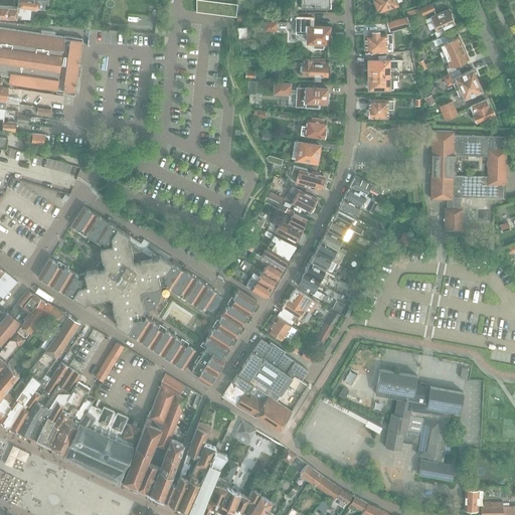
[(18,0),(17,6),(31,8),(34,8),(44,9),(45,0),(18,0)]
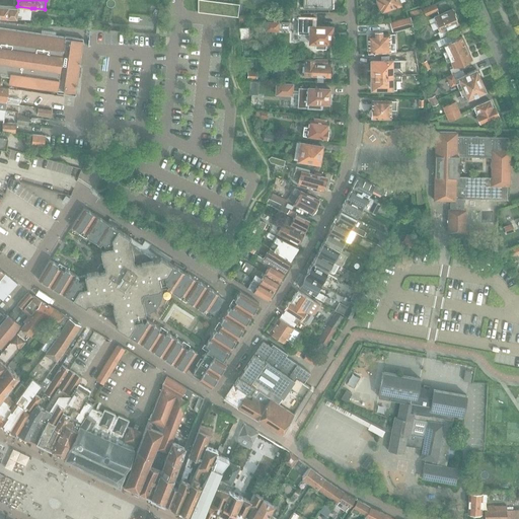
[(394,5),(396,5),(396,4),(399,3),(398,0),(376,0),(376,1),(377,5),(379,5),(379,7),(381,6),(382,9),(383,8),(384,10),(389,8),(389,7),(394,5)]
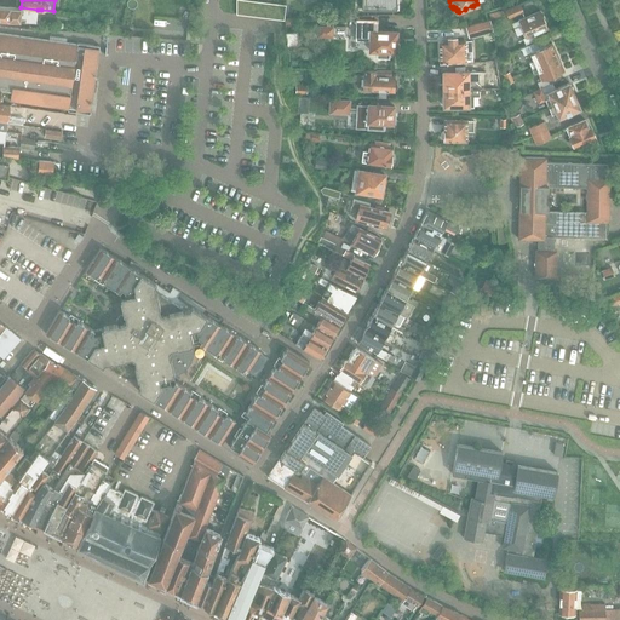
[(505,10),(509,18),(524,12),(520,3),(505,10)]
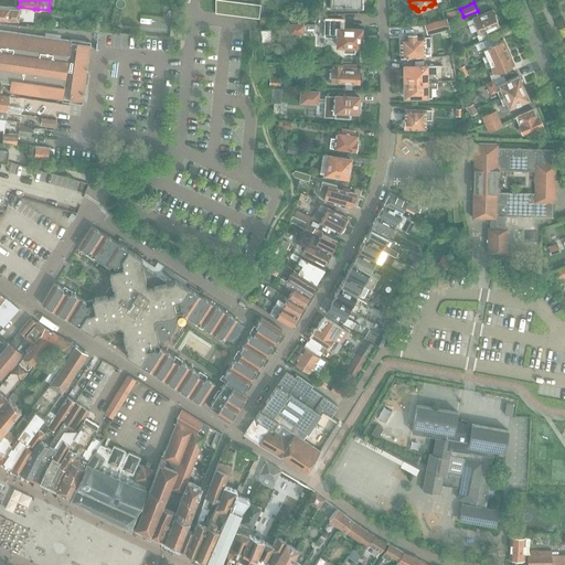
[(34,9),(19,7),(0,4),(0,18),(0,19),(33,20),(34,9)]
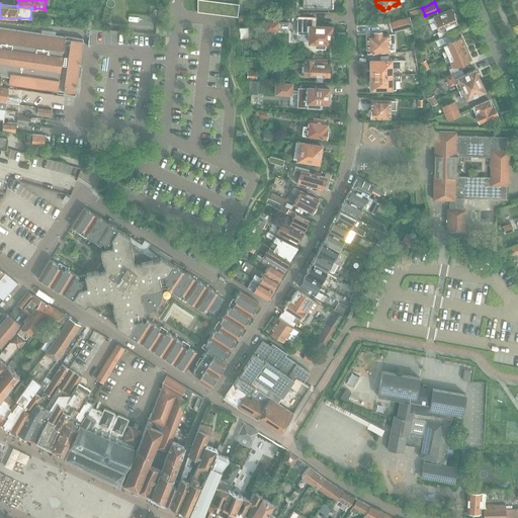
[(418,8),(416,8),(415,7),(409,8),(409,9),(407,10),(408,11),(410,11),(412,16),(420,13),(418,8)]
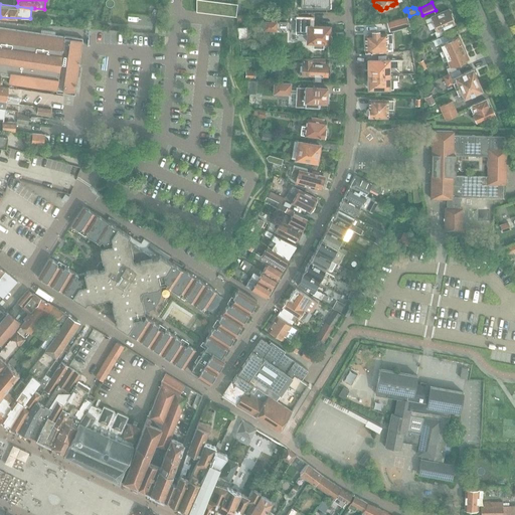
[(449,31),(447,26),(455,23),(449,8),(425,19),(427,23),(430,29),(436,26),(438,30),(436,31),(438,36),(449,31)]
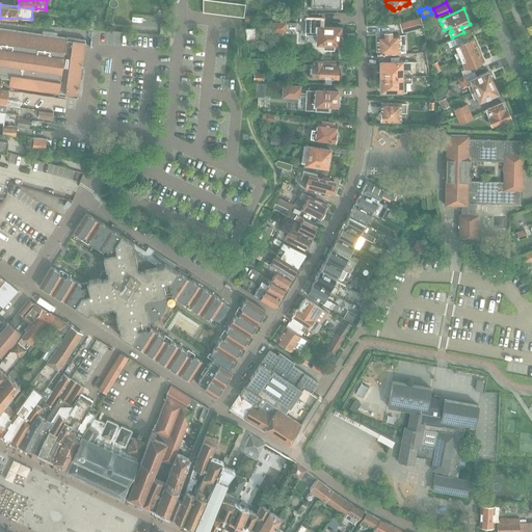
[(400,23),(402,31),(423,26),(421,17),(400,23)]
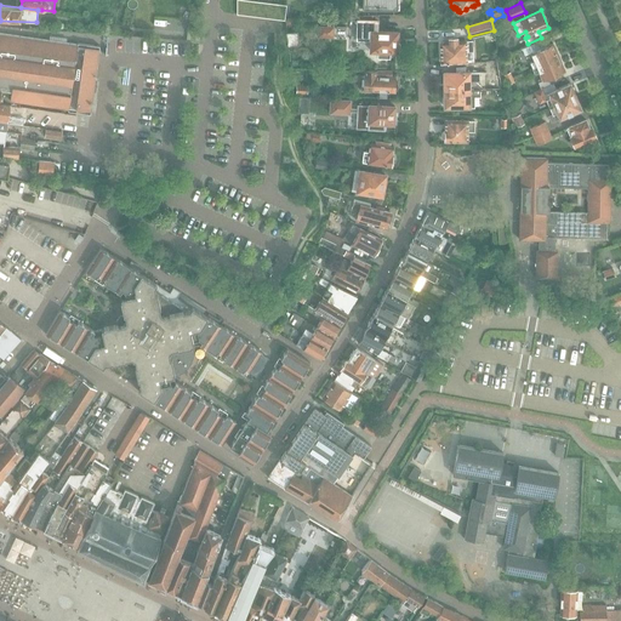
[(318,36),(332,36),(332,27),(318,26),(318,36)]
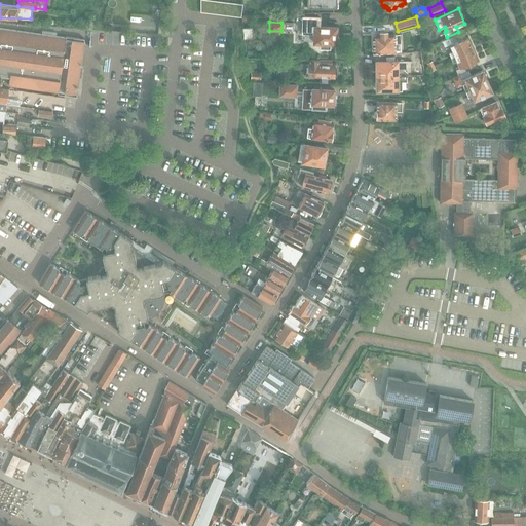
[(336,35),(336,26),(311,26),(311,25),(310,25),(310,26),(304,26),(303,33),(313,34),(313,42),(320,42),(320,47),(329,48),(329,43),(336,43),(336,41),(338,40),(338,36),(336,35)]
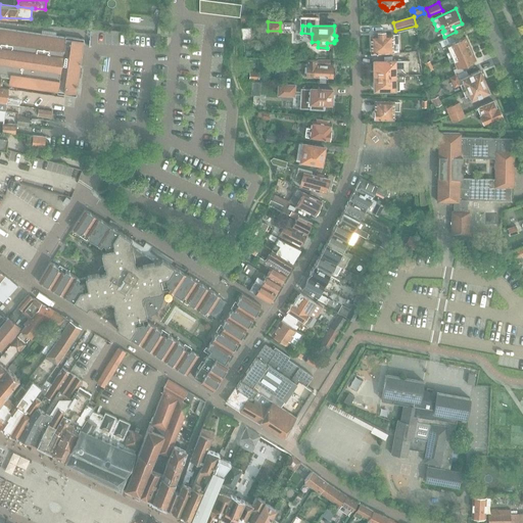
[(250,28),(241,29),(242,39),(251,38),(250,28)]
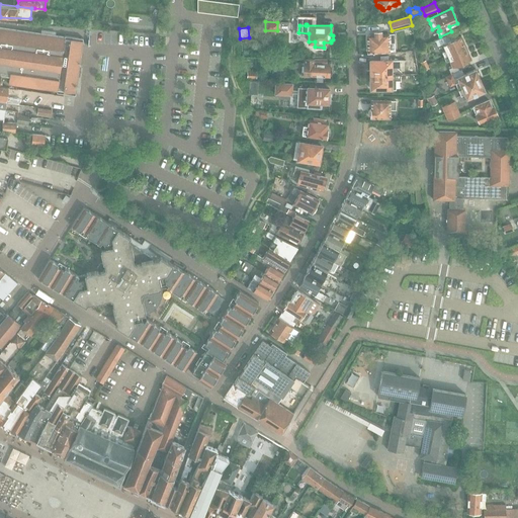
[(0,52),(80,64),(83,40),(65,38),(65,37),(0,28),(0,52)]
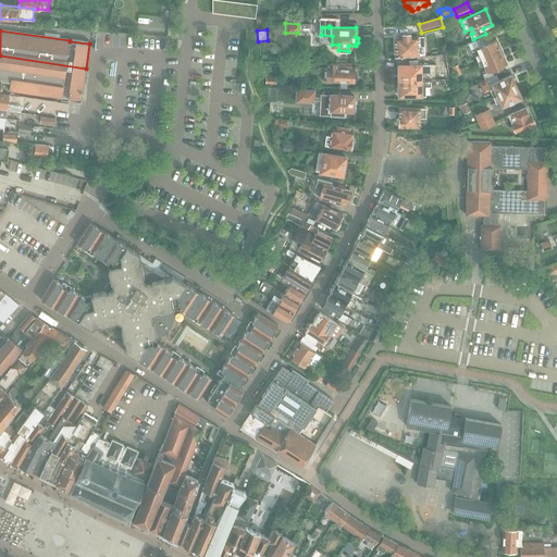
[(421,37),(410,37),(410,34),(398,34),(399,38),(395,38),(396,56),(422,54),(421,45),(421,37)]
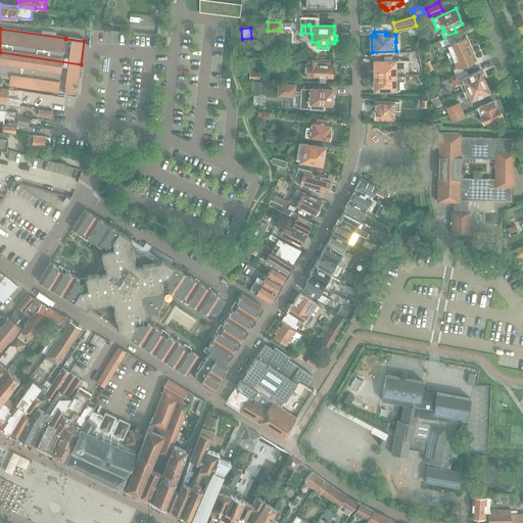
[(448,57),(471,48),(466,36),(462,37),(460,32),(448,37),(439,41),(441,46),(446,44),(447,44),(450,51),(446,53),(448,57)]
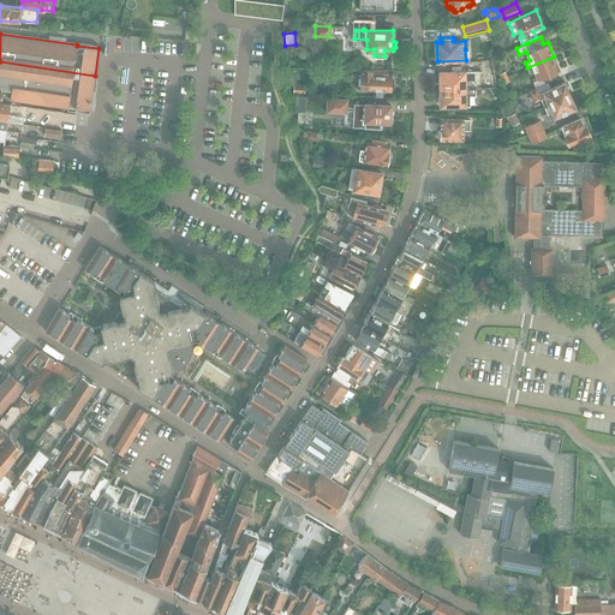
[(536,87),(548,82),(557,78),(555,72),(560,70),(554,57),(527,67),(530,72),(533,71),(537,79),(532,81),(536,87)]
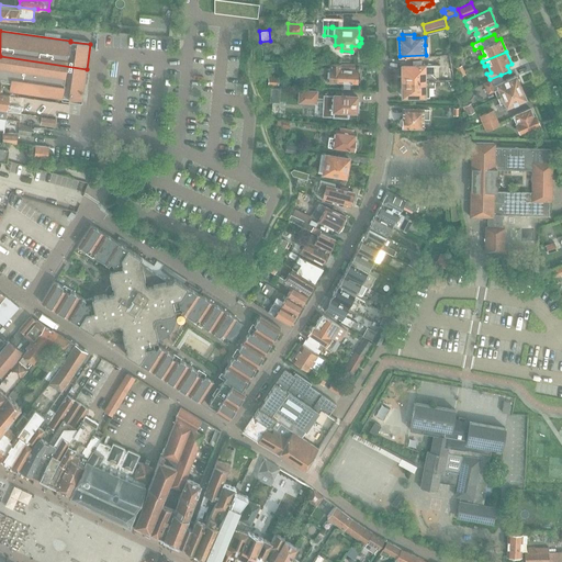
[(82,100),(87,69),(0,56),(0,81),(1,82),(10,82),(9,90),(63,98),(82,100)]
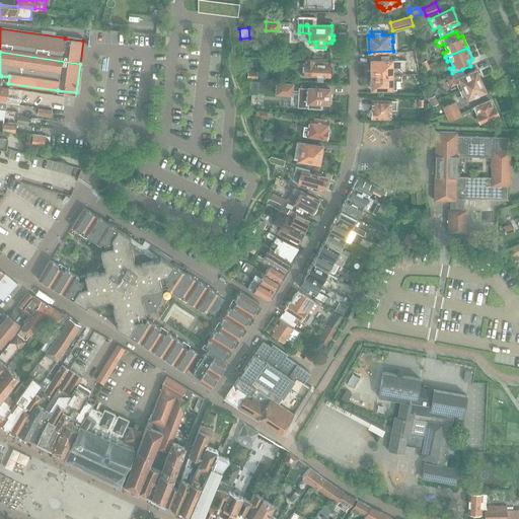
[(372,74),(400,74),(400,60),(389,60),(389,55),(381,55),(381,60),(371,60),(372,74)]
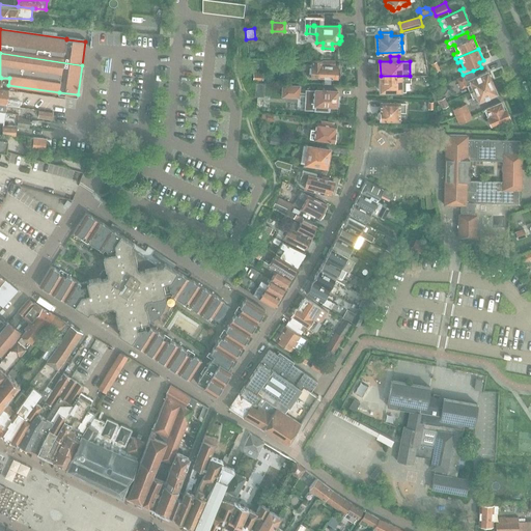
[(337,76),(339,76),(340,73),(339,70),(338,70),(338,65),(335,64),(335,59),(311,58),(311,70),(313,70),(313,77),(324,77),(324,84),(331,84),(331,77),(337,78),(337,76)]
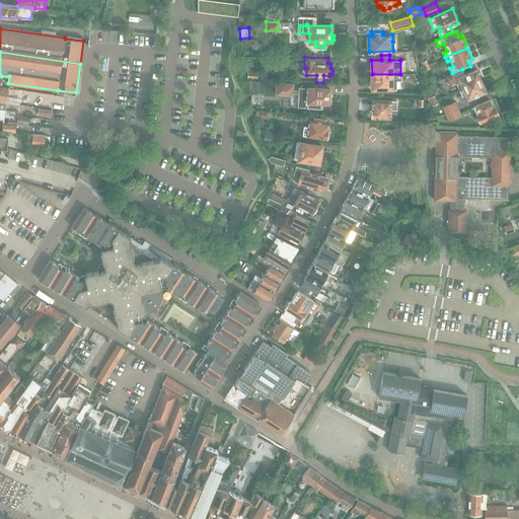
[(462,88),(482,79),(476,69),(464,74),(462,69),(452,73),(446,76),(450,86),(459,82),(462,88)]
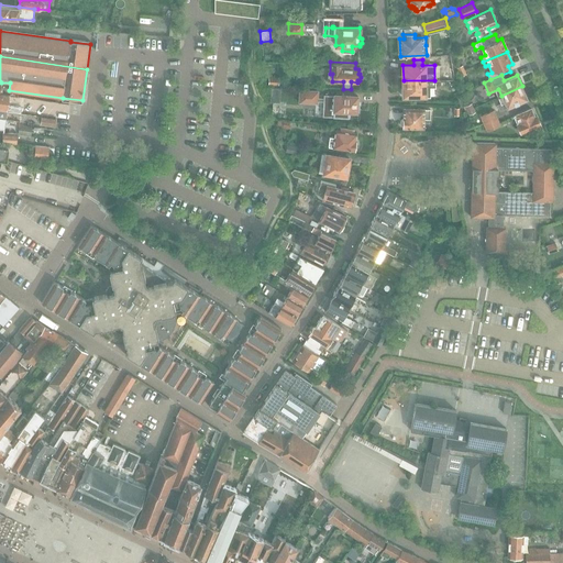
[(434,80),(404,80),(404,96),(430,96),(429,86),(440,86),(440,80),(434,80)]
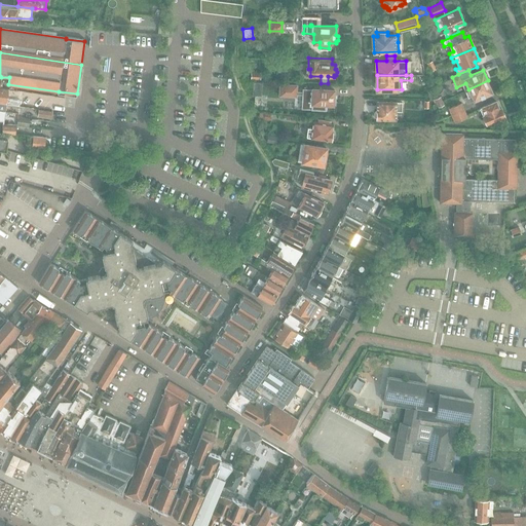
[(488,80),(468,89),(471,95),(464,97),(467,103),(492,91),(488,80)]
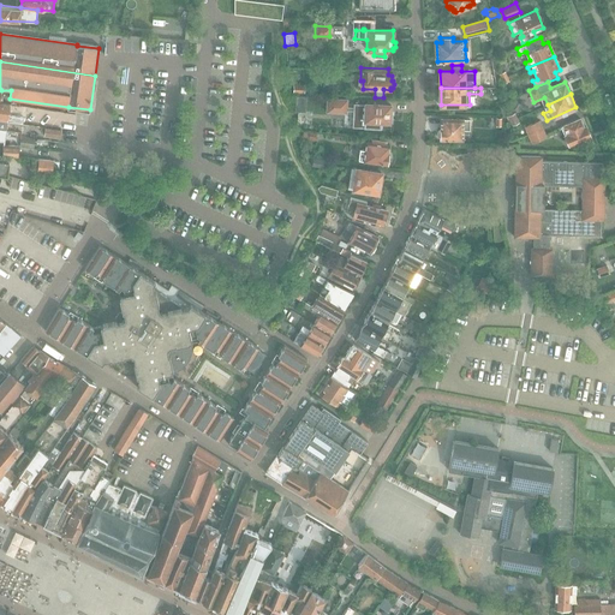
[(294,112),(305,112),(306,96),(296,95),(294,112)]
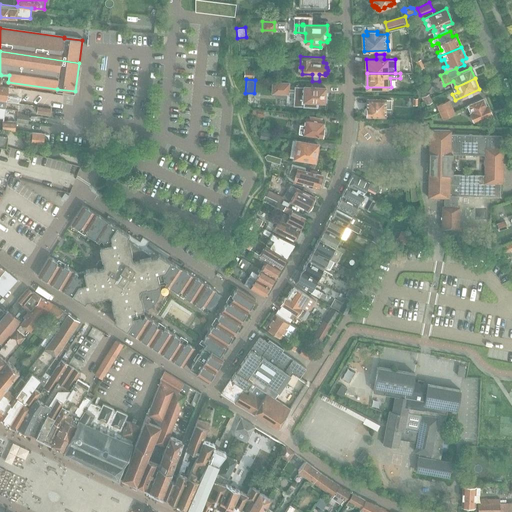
[(324,94),(325,87),(304,86),(304,87),(294,86),(294,89),(288,89),(288,83),(272,82),(272,93),(288,94),(288,93),(294,93),(294,107),(303,107),(317,108),(317,101),(324,101),(324,100),(326,99),(326,95),(324,94)]
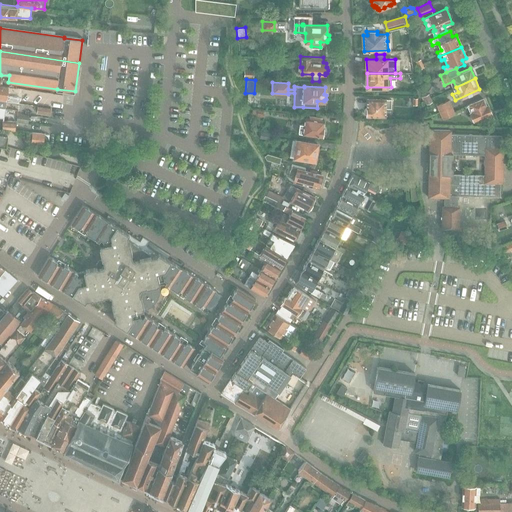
[(8,86),(0,85),(0,100),(5,101),(18,103),(19,97),(6,95),(8,86)]
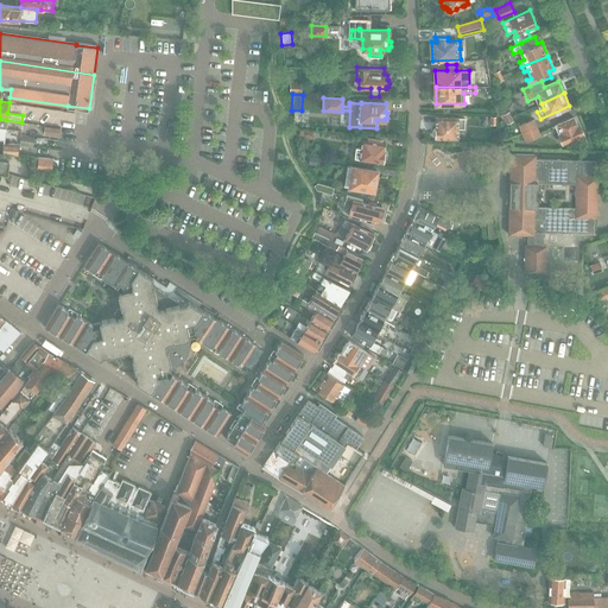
[(580,124),(577,125),(574,116),(557,124),(561,132),(558,133),(563,143),(570,139),(572,143),(576,140),(575,138),(583,133),(580,124)]
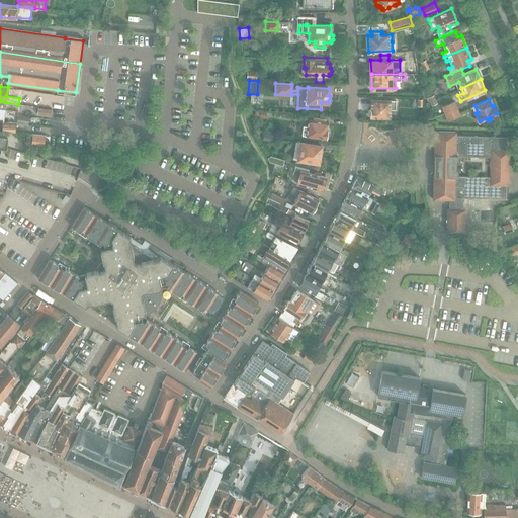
[(396,100),(390,100),(371,100),(371,107),(370,107),(370,109),(368,110),(368,115),(370,115),(370,116),(390,117),(390,108),(394,108),(396,108),(396,100)]
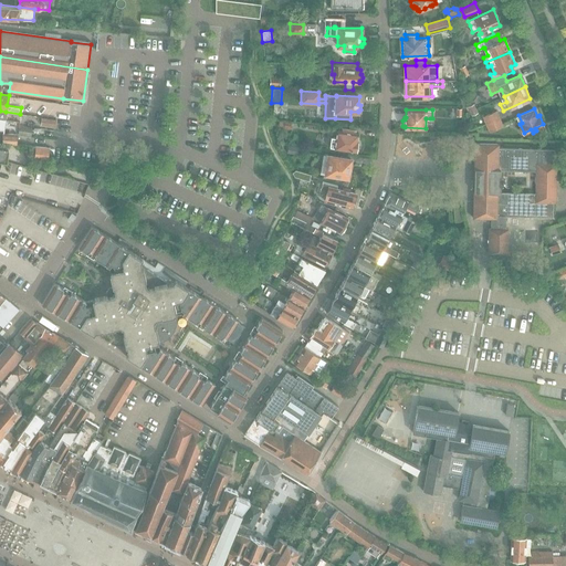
[(486,124),(500,118),(496,111),(482,116),(486,124)]
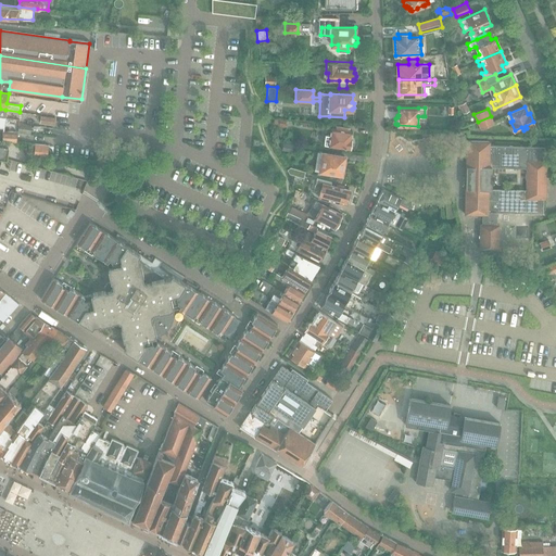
[(491,116),(478,122),(480,129),(494,123),(491,116)]
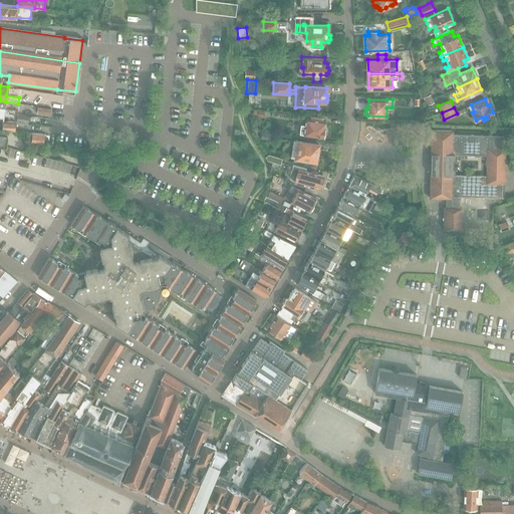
[(16,114),(16,121),(28,123),(29,115),(16,114)]
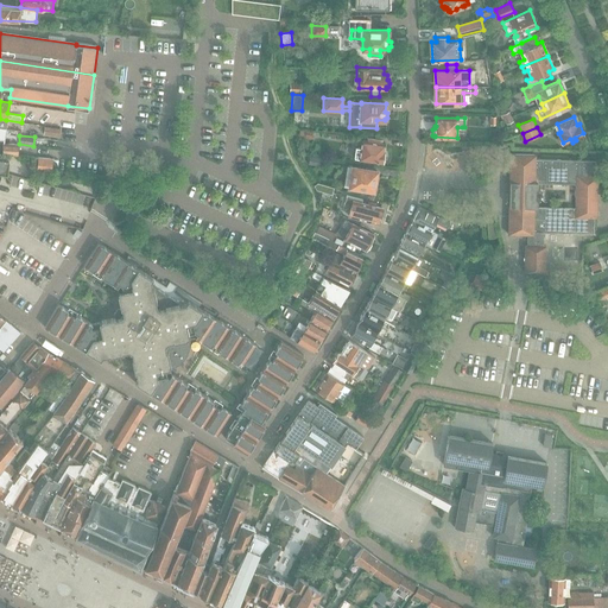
[(4,139),(0,138),(0,151),(2,152),(17,154),(19,144),(4,143),(4,139)]
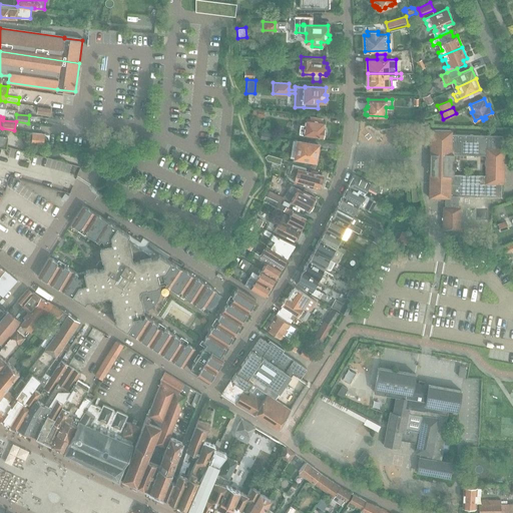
[(325,120),(321,120),(322,117),(310,116),(310,118),(306,118),(305,124),(301,124),(299,133),(323,136),(323,135),(325,135),(326,132),(326,128),(324,128),(325,120)]
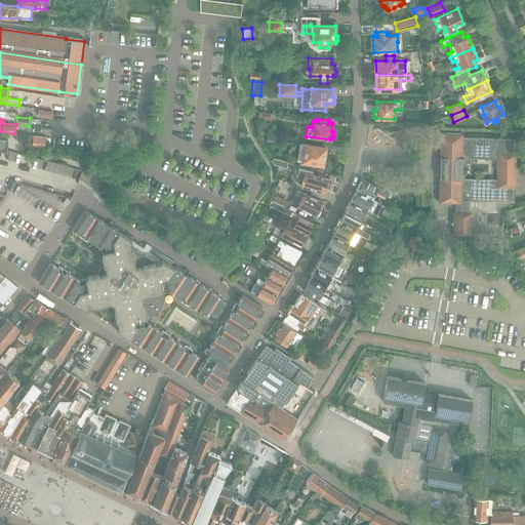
[(471,211),(469,211),(470,199),(513,200),(513,187),(516,187),(516,151),(514,151),(514,137),(462,136),(462,133),(440,132),(439,201),(455,202),(455,211),(453,211),(453,234),(470,234),(471,211)]
